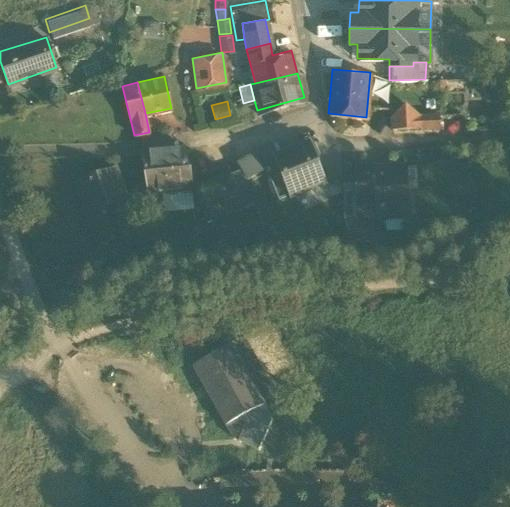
[(391,115),(391,127),(439,125),(439,113),(419,113),(404,102),(391,115)]
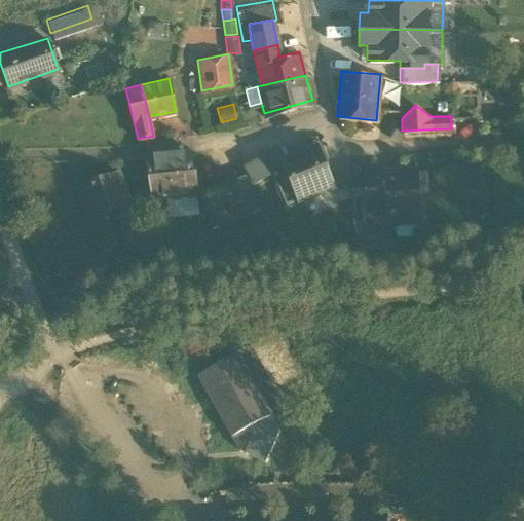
[(286,172),(297,199),(311,194),(328,187),(331,186),(314,144),(282,157),(281,157),(286,172)]
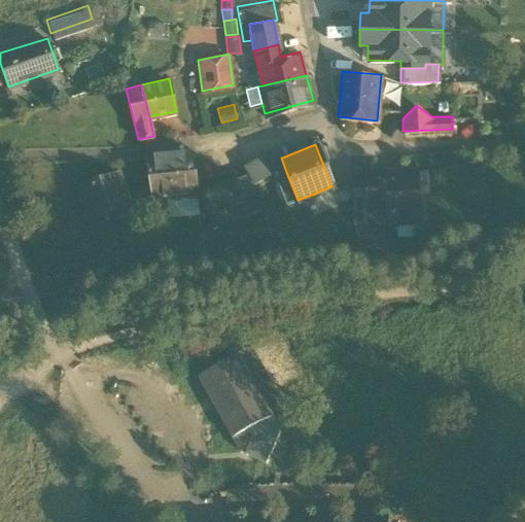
[(266,152),(275,177),(286,172),(281,158),(282,158),(279,148),(266,152)]
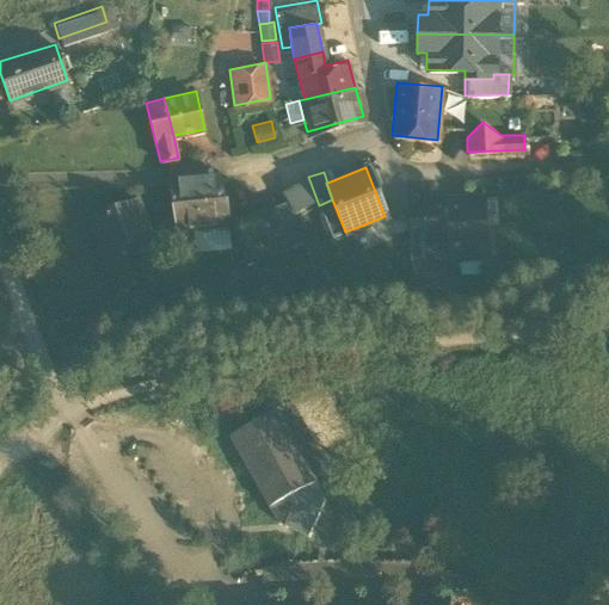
[(168,199),(176,229),(191,228),(227,224),(225,198),(222,198),(220,176),(167,177),(168,199)]
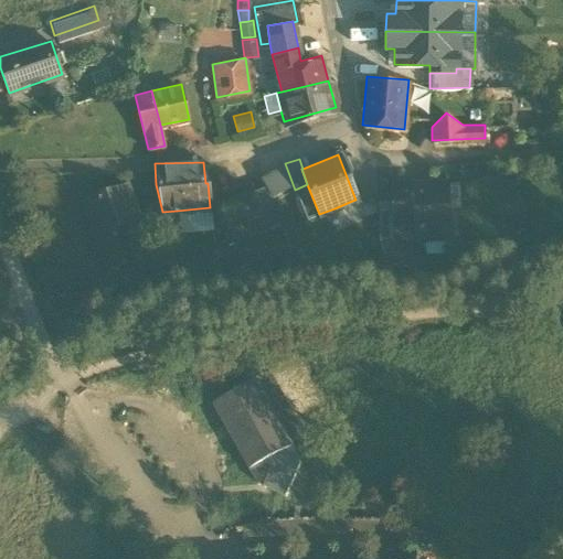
[(261,176),(271,193),(288,184),(279,167),(261,176)]
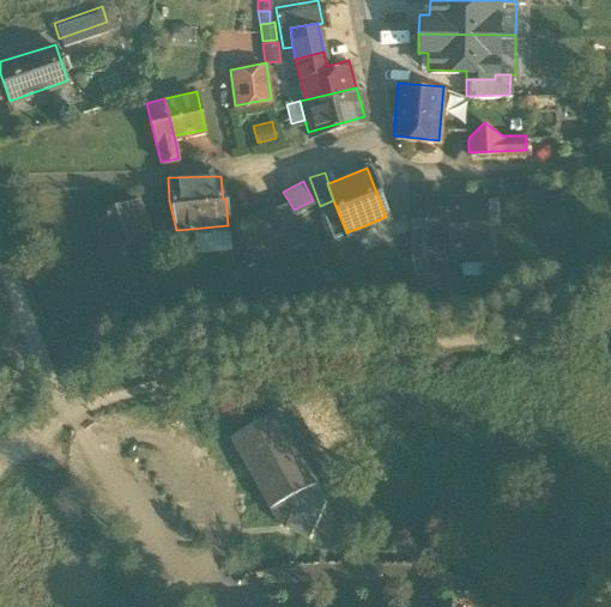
[(463,243),(464,256),(488,256),(487,225),(485,196),(423,199),(424,217),(425,244),(449,243),(463,243)]
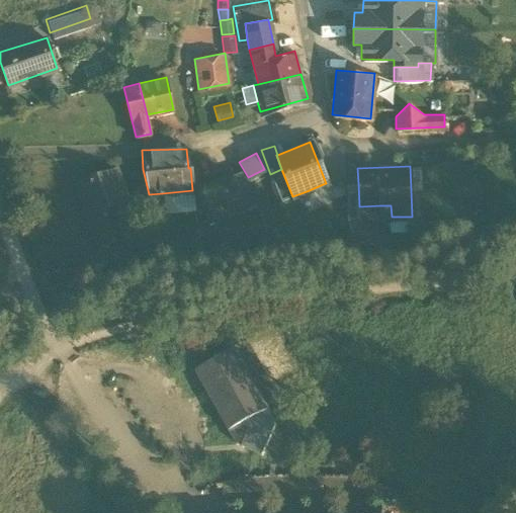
[(419,166),(410,166),(411,190),(420,190),(419,166)]
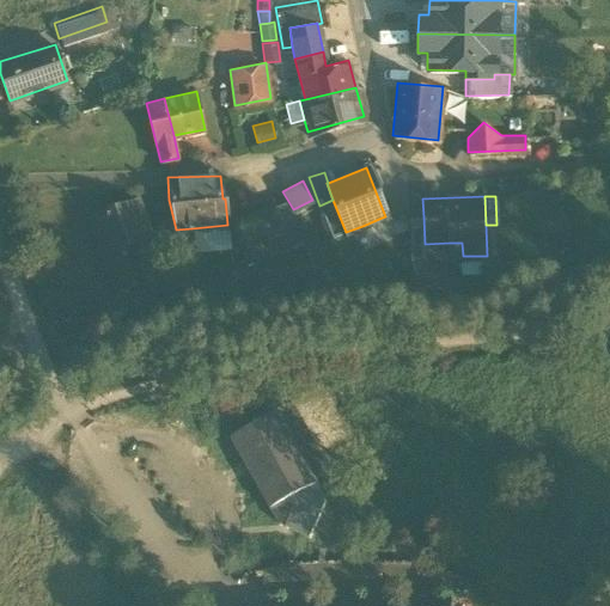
[(136,197),(108,208),(122,240),(136,236),(148,231),(136,197)]
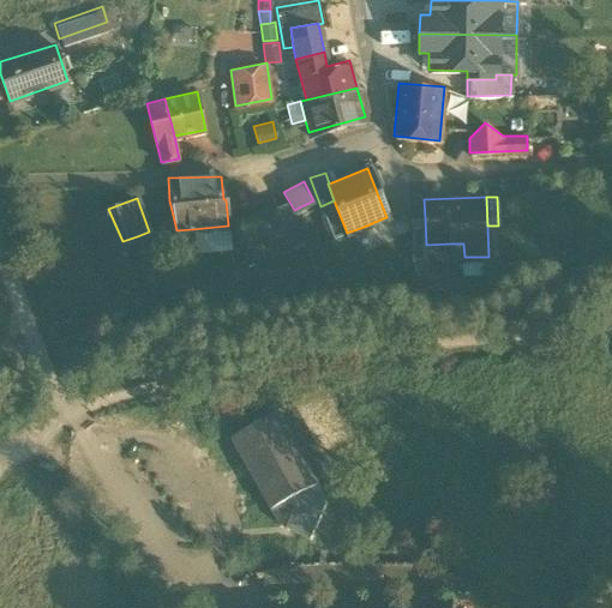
[(283,241),(287,248),(301,242),(285,202),(271,208),(283,241)]
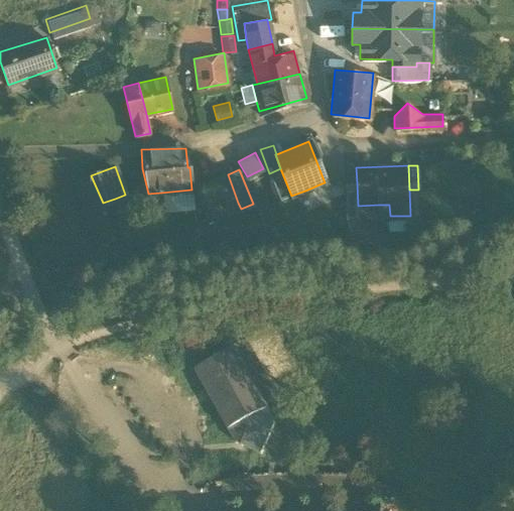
[(199,186),(209,215),(238,203),(228,174),(199,186)]
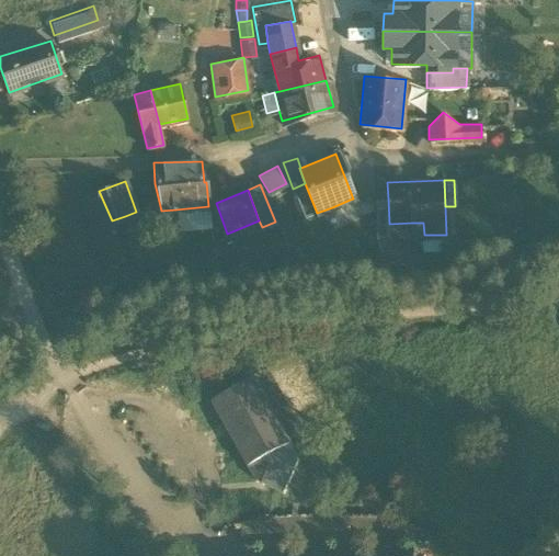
[(92,228),(112,220),(99,191),(81,197),(92,228)]
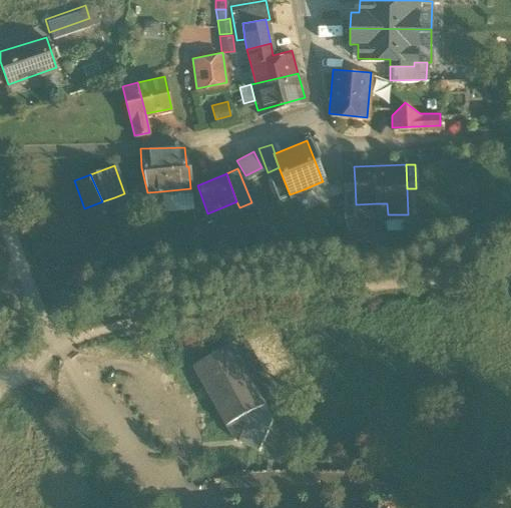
[(343,182),(344,218),(356,217),(356,204),(355,181),(343,182)]
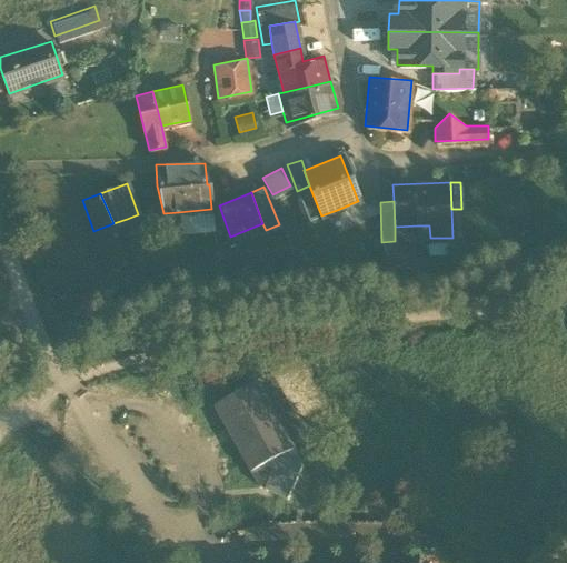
[(360,215),(355,202),(337,210),(341,222),(360,215)]
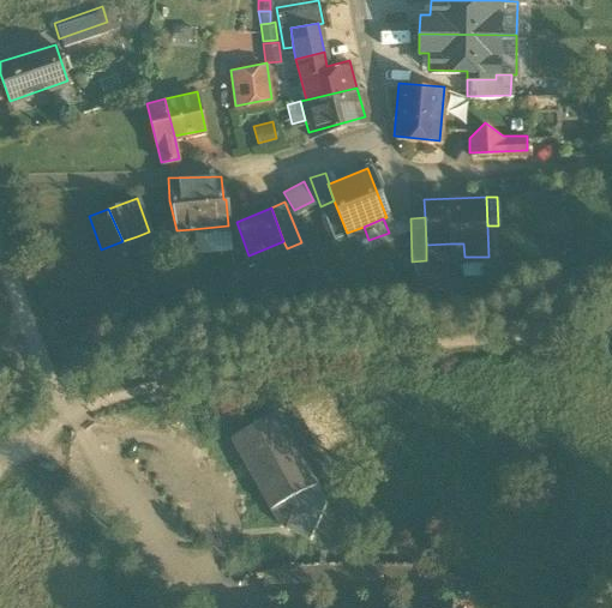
[(231,248),(228,226),(192,229),(193,251),(231,248)]
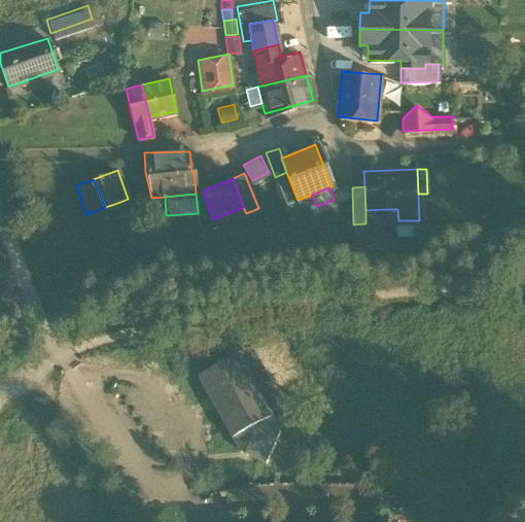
[(124,224),(117,203),(105,207),(86,214),(99,249),(118,243),(113,229),(124,224)]
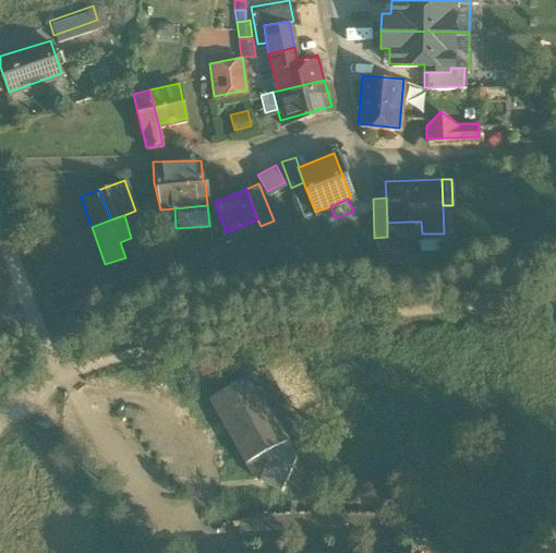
[(261,226),(257,219),(226,232),(228,239),(261,226)]
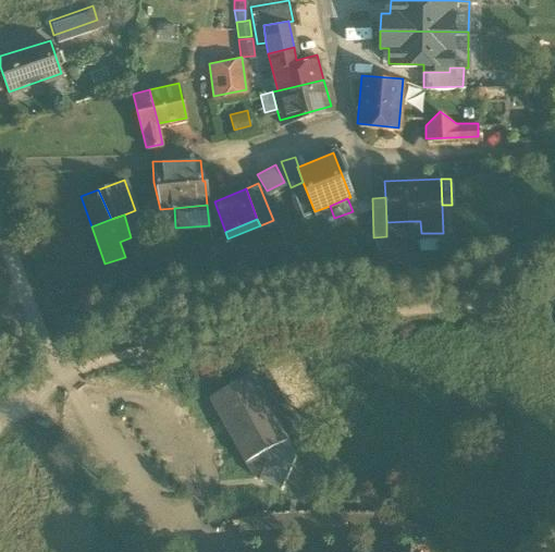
[(408,234),(421,233),(420,221),(408,221),(408,234)]
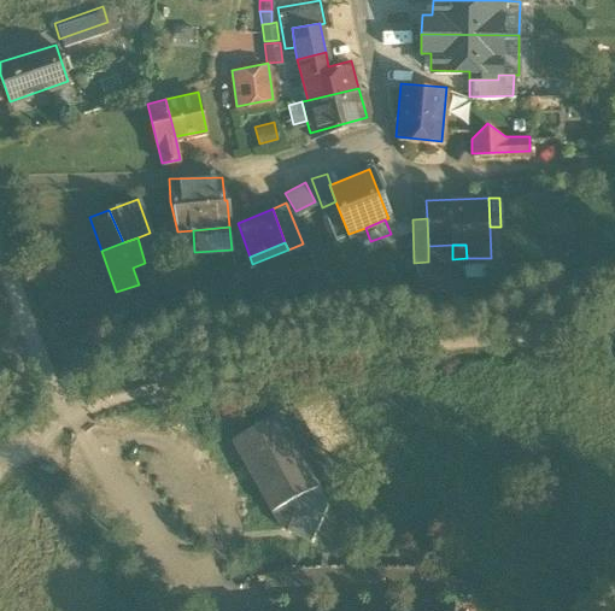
[(327,504),(316,485),(277,413),(230,438),(271,509),(280,526),(285,527),(285,529),(311,540),(327,504)]
